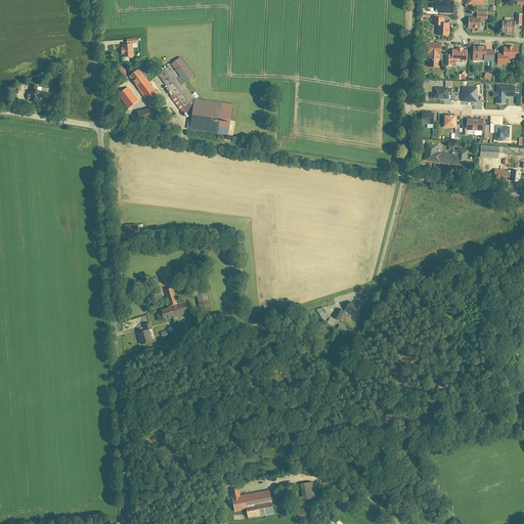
[(468,18),(468,29),(482,30),(482,22),(487,22),(487,15),(477,15),(477,18),(468,18)]
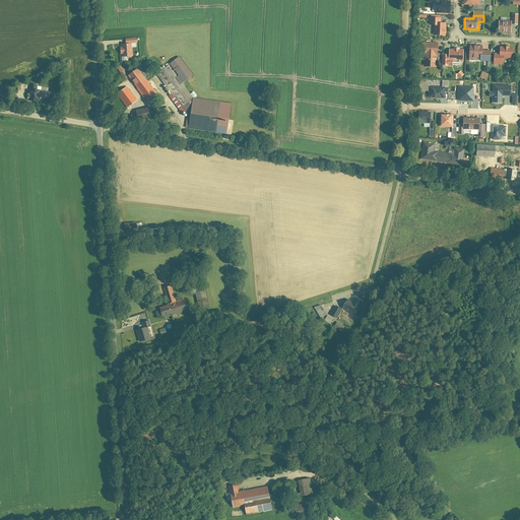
[(429,16),(429,22),(434,22),(434,36),(446,36),(446,22),(439,22),(439,16),(429,16)]
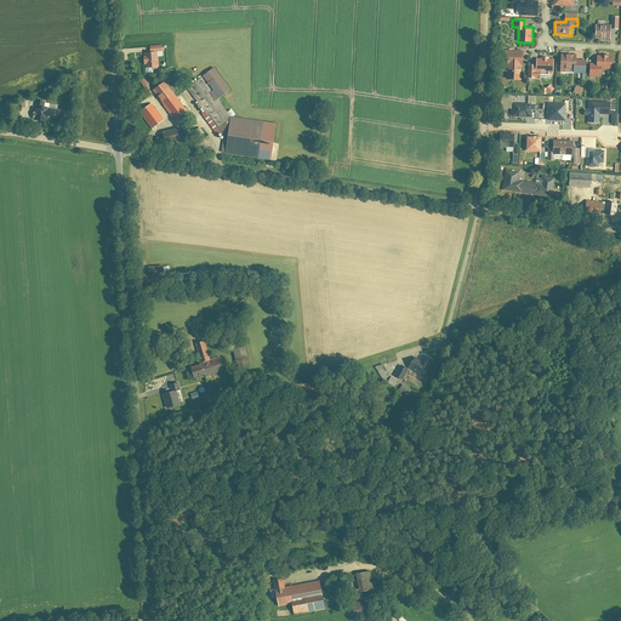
[(596,26),(594,39),(609,40),(610,27),(596,26)]
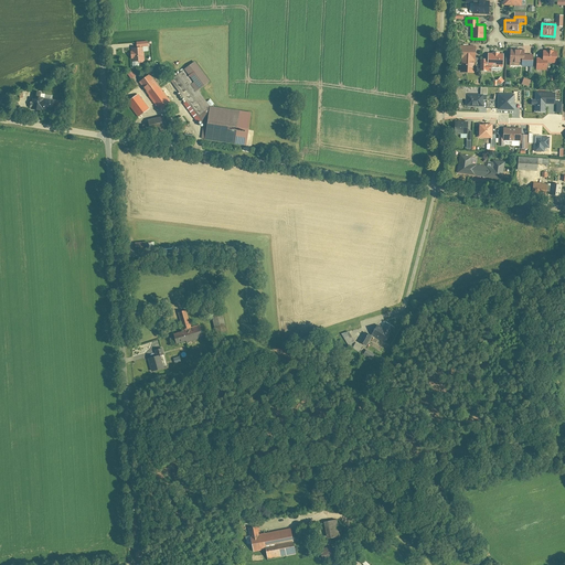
[(142,48),(129,49),(129,63),(144,62),(142,48)]
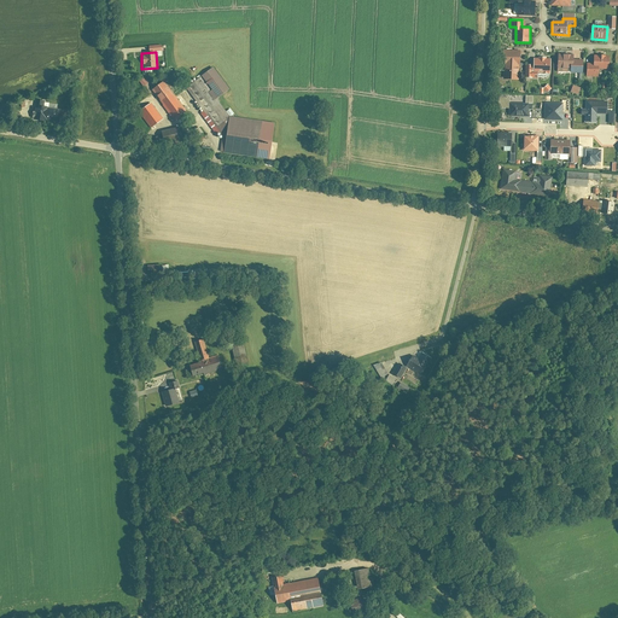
[(558,53),(557,71),(570,71),(570,74),(582,75),(582,65),(573,65),(573,54),(558,53)]
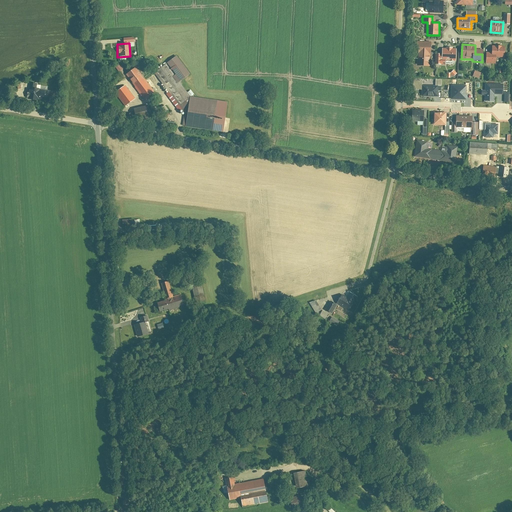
[(441,47),(441,54),(434,54),(434,64),(441,64),(441,60),(455,60),(455,48),(441,47)]
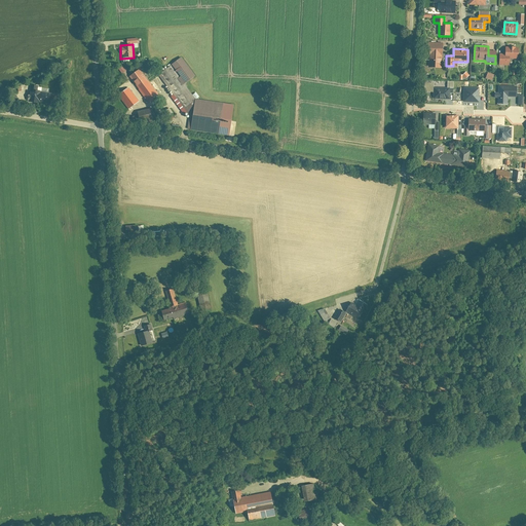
[(509,66),(509,61),(518,61),(518,48),(504,48),(504,57),(499,57),(499,66),(509,66)]
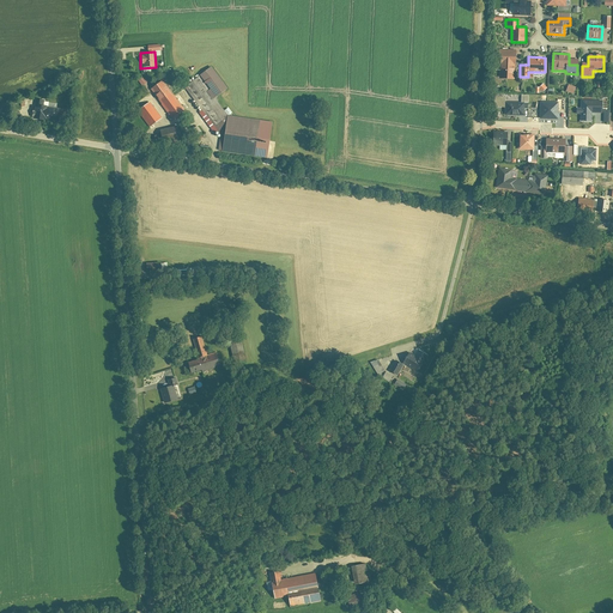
[(499,59),(499,79),(514,79),(514,59),(499,59)]
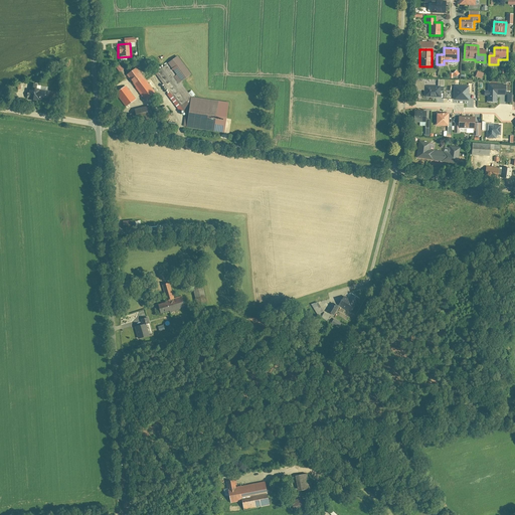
[(176,56),(167,64),(182,81),(191,73),(176,56)]
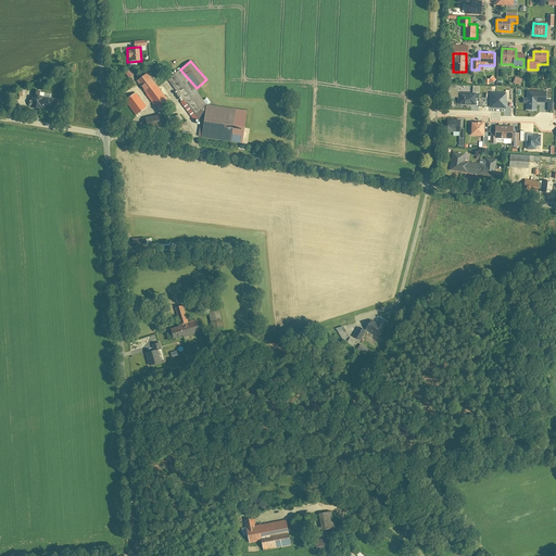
[(121,77),(125,83),(134,74),(129,70),(121,77)]
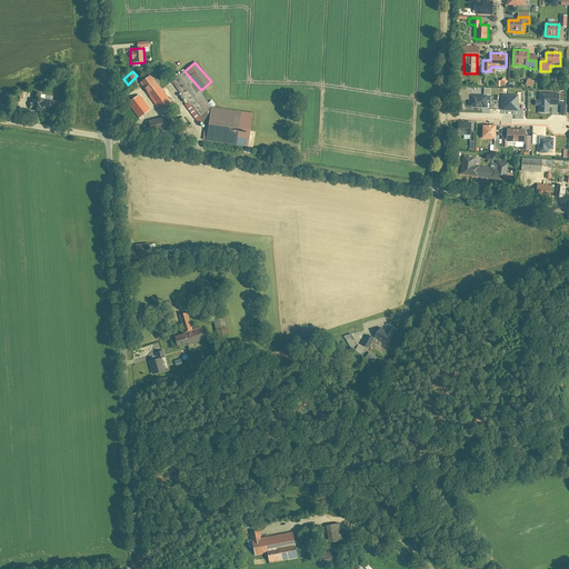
[(240,115),(212,111),(213,110),(186,73),(172,83),(200,120),(203,118),(207,122),(205,142),(236,146),(240,115)]
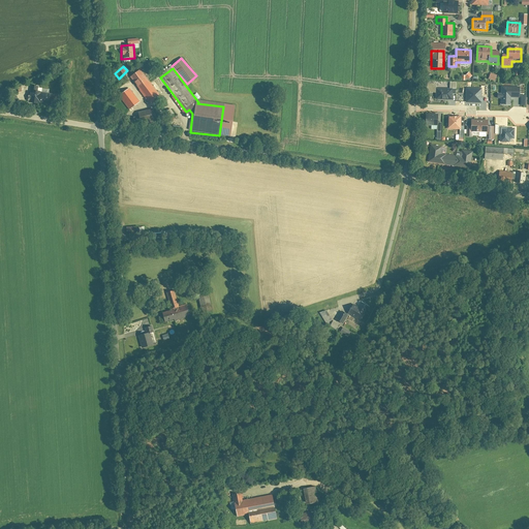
[(142,69),(129,78),(148,102),(159,94),(142,69)]
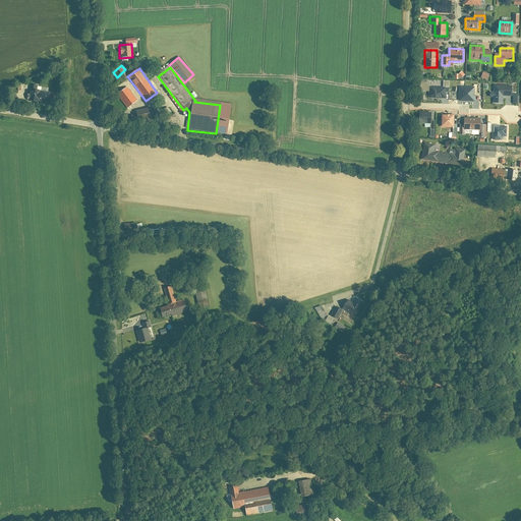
[(462,85),(462,100),(476,101),(476,87),(462,85)]
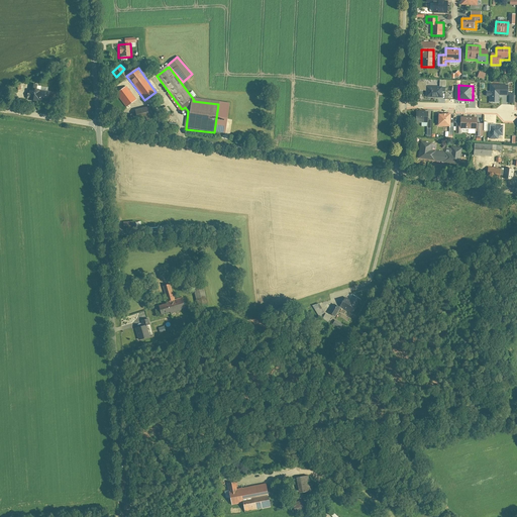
[(492,96),(492,102),(501,102),(501,94),(510,94),(510,85),(493,85),(493,91),(489,91),(489,96),(492,96)]
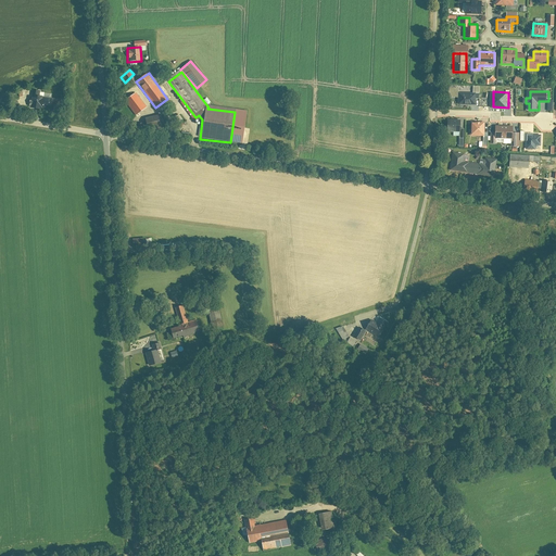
[(134,92),(124,100),(136,115),(144,108),(134,92)]
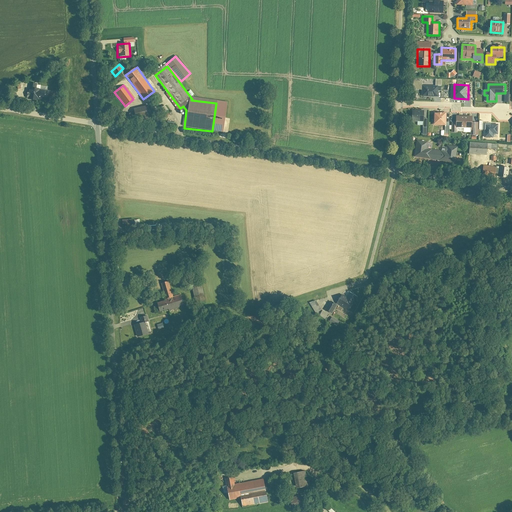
[(31,86),(31,99),(48,100),(48,87),(31,86)]
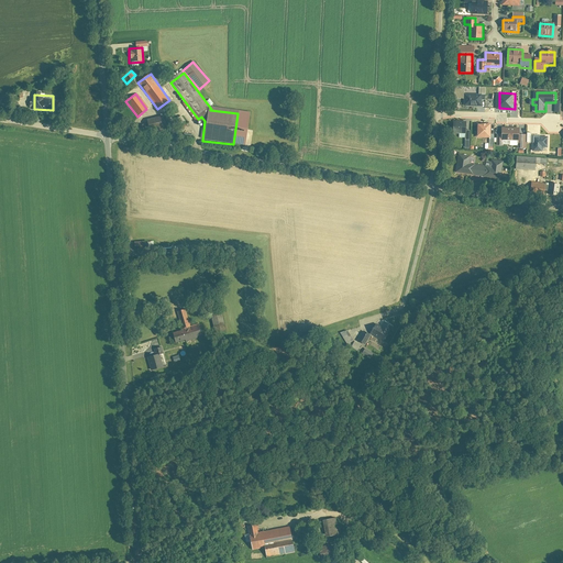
[(463,95),(463,107),(482,107),(482,95),(463,95)]
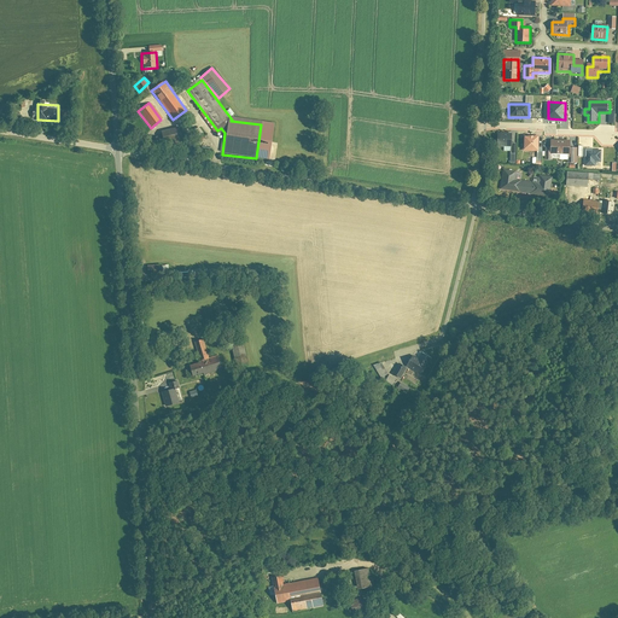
[(59,120),(70,121),(71,110),(59,109),(59,120)]
